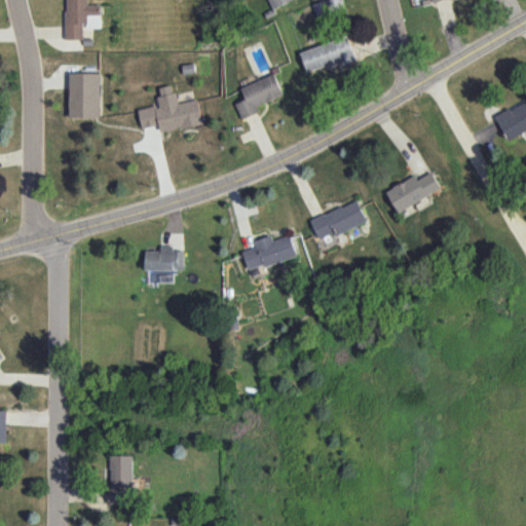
[(65,0),(67,39),(83,39),(83,27),(102,26),(101,4),(87,4),(87,0),(65,0)]
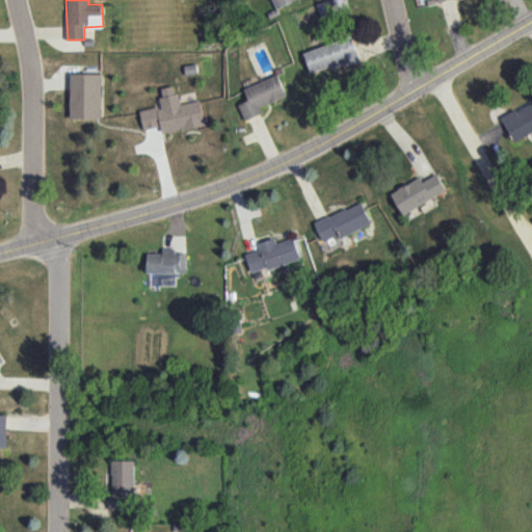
[(272,0),(276,8),(294,0),(272,0)]
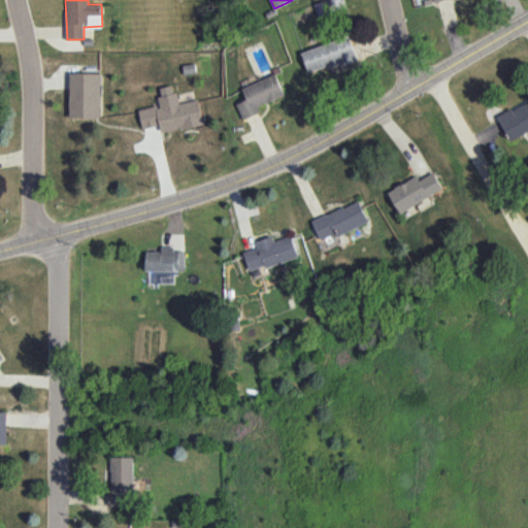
[(302,51),(308,73),(355,60),(350,38),(302,51)]
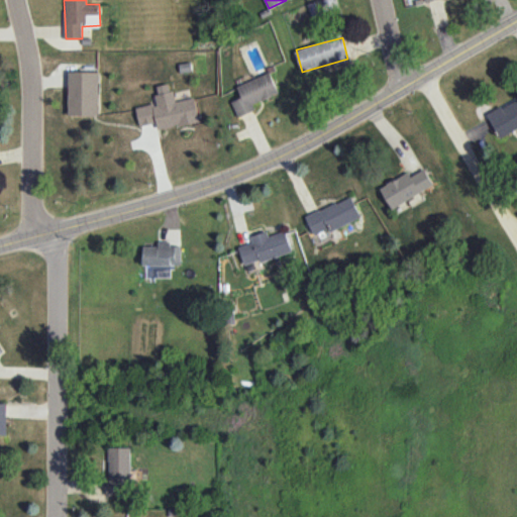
[(68,115),(98,115),(99,72),(69,72),(68,115)]
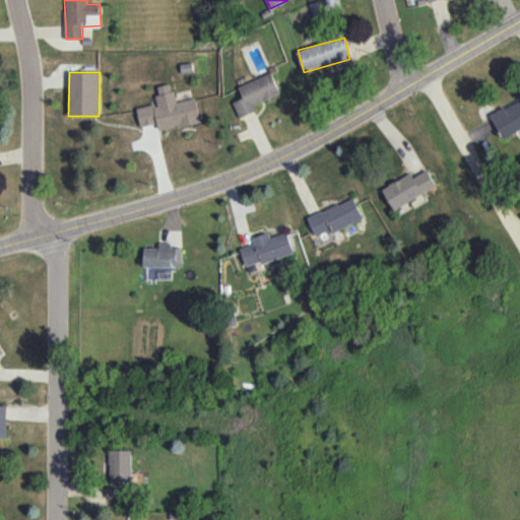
[(239,86),(244,98),(234,102),(240,118),(257,111),(255,105),(280,93),(271,73),(239,86)]
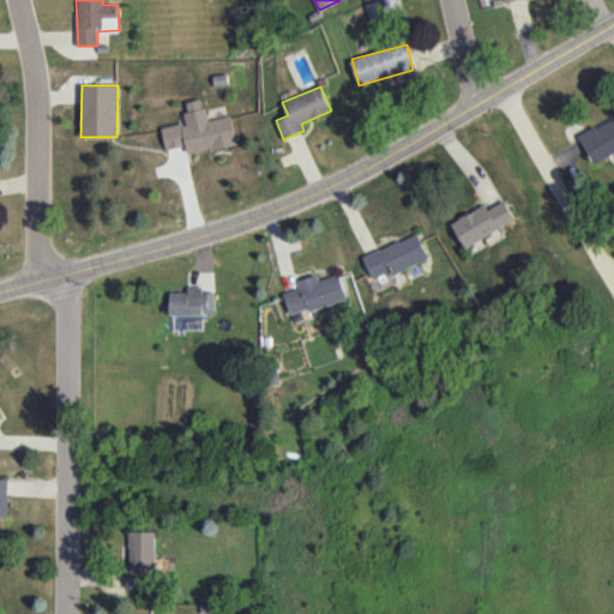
[(232,115),(209,120),(206,108),(185,112),(186,122),(162,127),(166,149),(186,145),(187,154),(236,144),(232,115)]
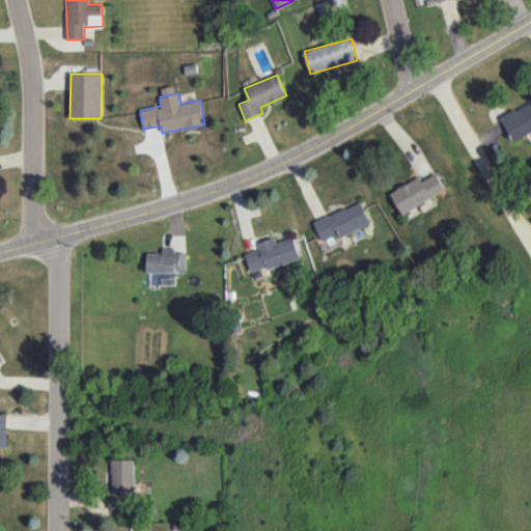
[(513,141),(530,131),(530,101),(501,117),(513,141)]
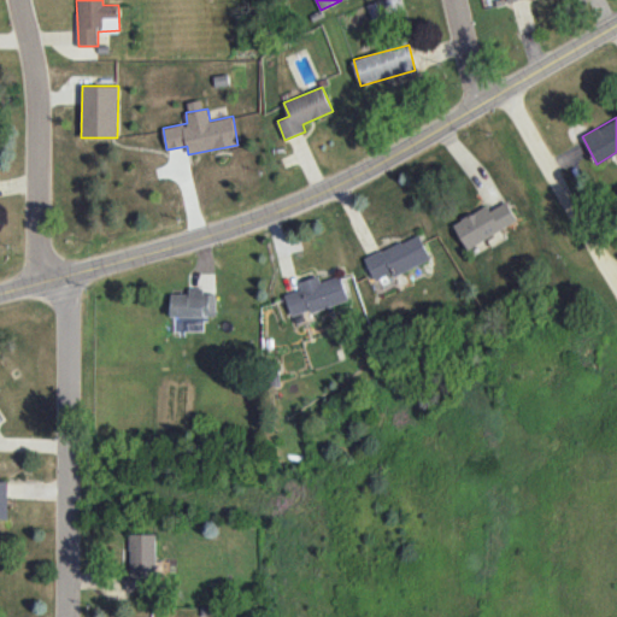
[(468,250),(518,221),(507,201),(492,210),(488,205),(453,224),(468,250)]
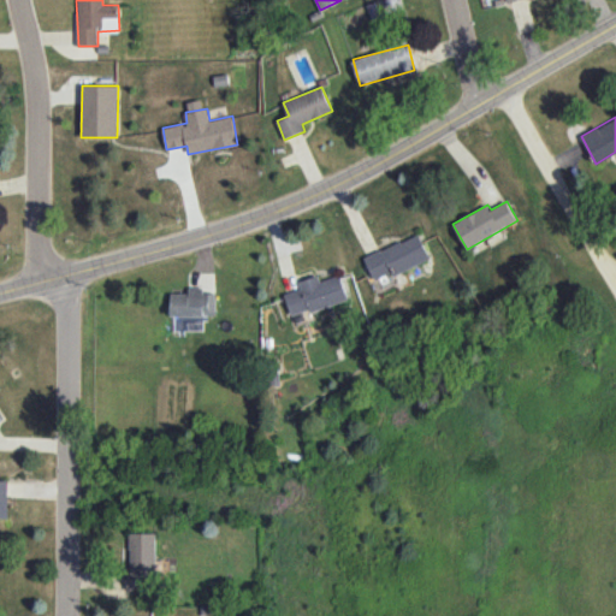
[(430,259),(419,234),(365,258),(374,280),(391,272),(392,276),(430,259)]
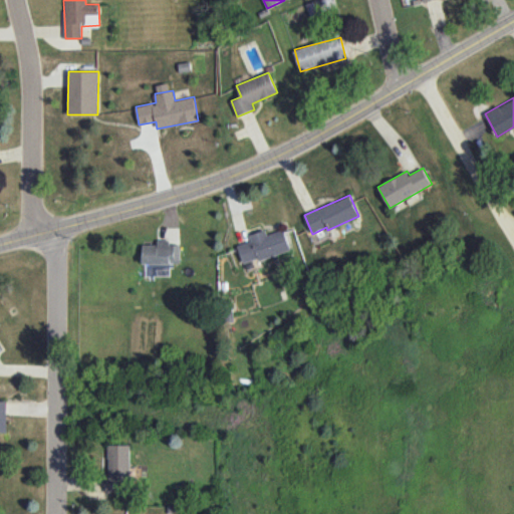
[(249,235),(251,241),(238,245),(246,270),(255,267),(253,262),(291,250),(284,229),(267,235),(265,230),(249,235)]
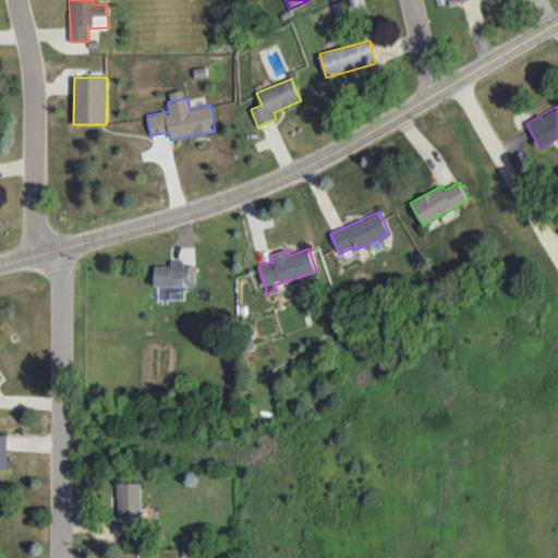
[(195,286),(195,265),(184,265),(184,261),(170,261),(170,265),(155,265),(155,286),(195,286)]
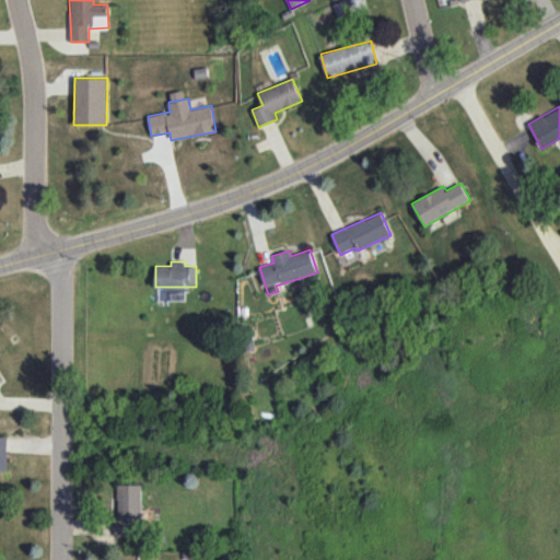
[(141,485),(117,483),(115,535),(140,536),(141,485)]
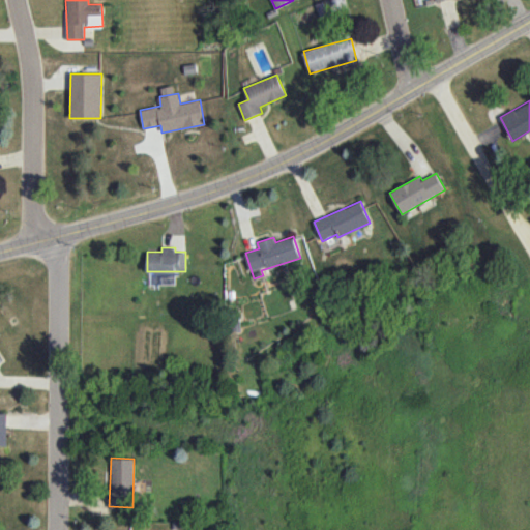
All buildings are outlined.
